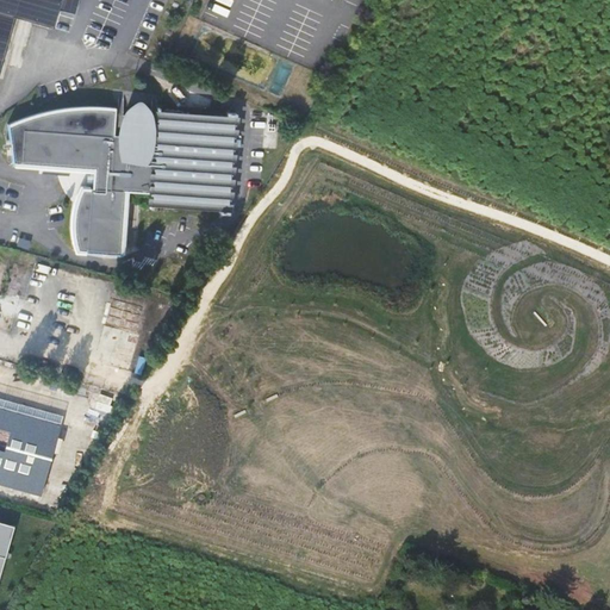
[(0,0),(0,64),(16,12),(54,23),(60,0),(0,0)]
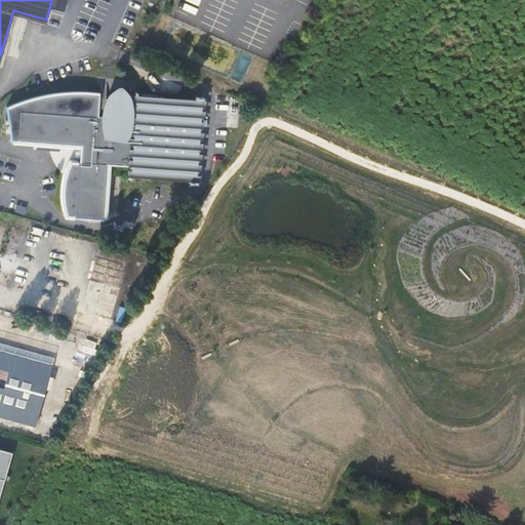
[(104,98),(129,99),(128,93),(125,90),(122,88),(117,87),(113,87),(109,90),(105,94),(104,98)]
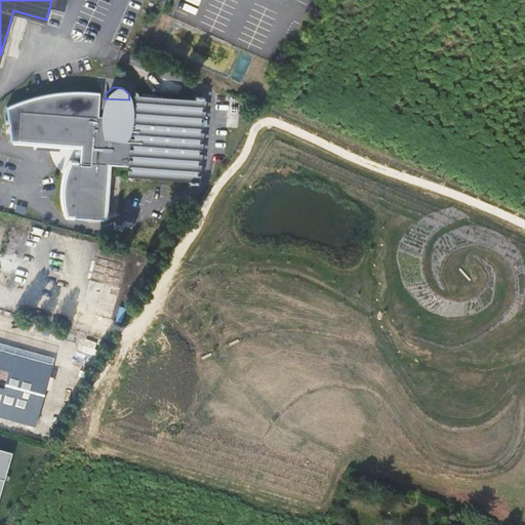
[(69,216),(104,218),(107,164),(131,165),(131,176),(129,177),(129,178),(132,178),(132,174),(191,177),(191,183),(198,184),(198,182),(194,182),(199,98),(204,98),(204,96),(197,96),(196,102),(138,97),(138,93),(136,92),(136,101),(129,99),(104,98),(98,98),(99,93),(84,92),(72,93),(53,95),(37,98),(24,104),(7,110),(12,142),(80,146),(79,164),(72,164),(68,173),(65,183),(65,197),(67,211),(69,216)]
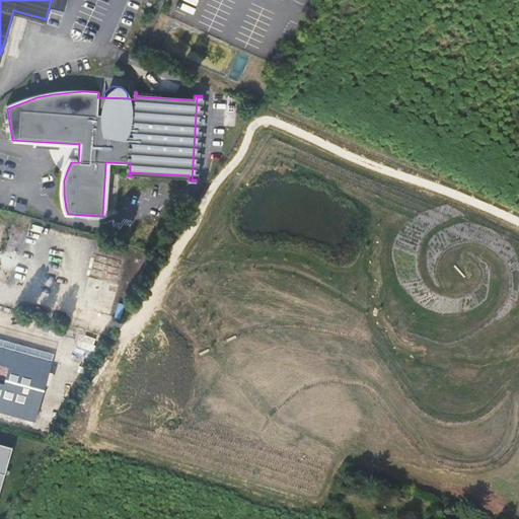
[(0,281),(9,284),(24,231),(0,224),(0,281)]
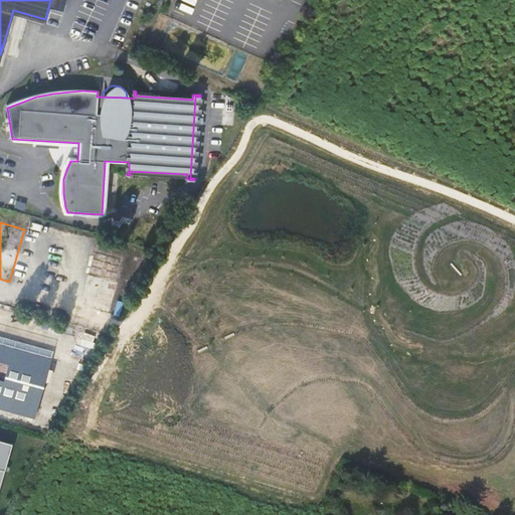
[(115,282),(123,253),(96,245),(88,275),(115,282)]
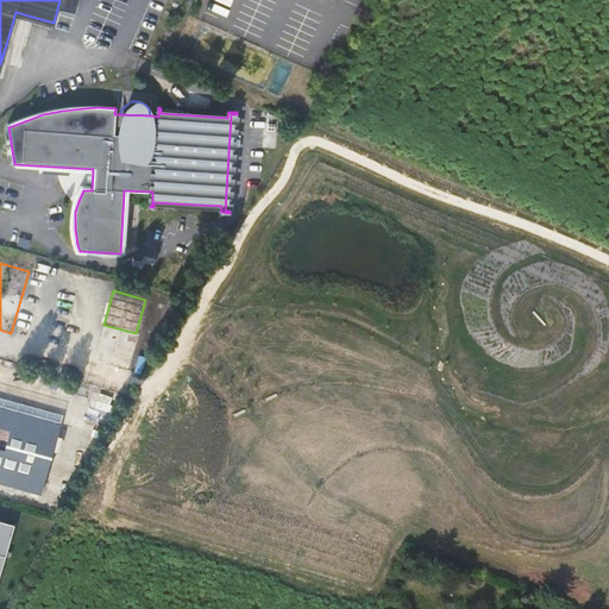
[(0,407),(0,484),(42,496),(62,425),(0,407)]
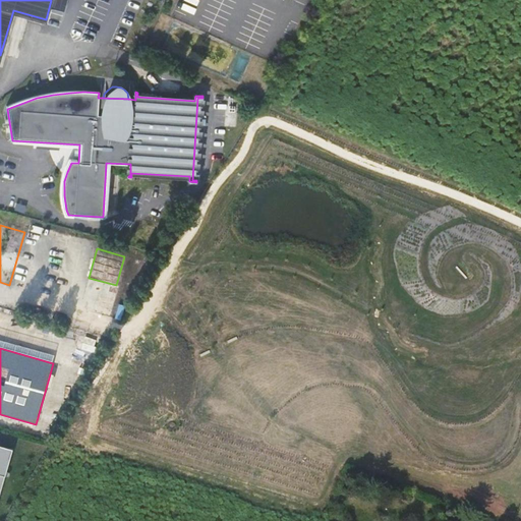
[(0,491),(11,452),(0,448),(0,491)]
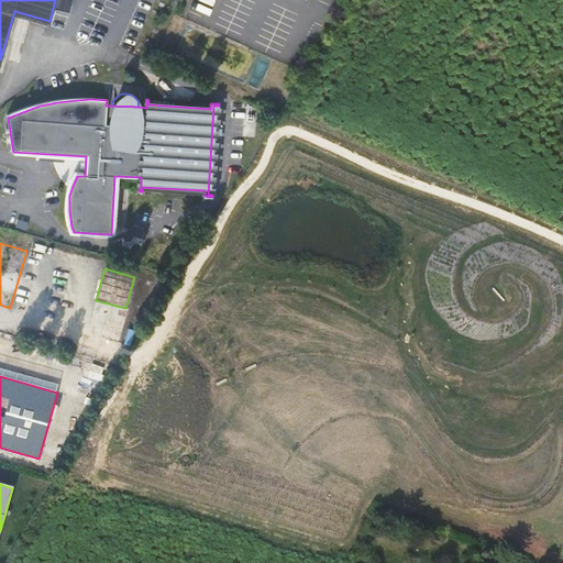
All buildings are outlined.
